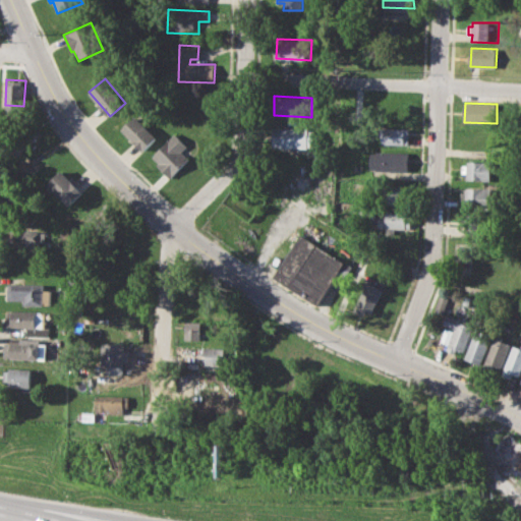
[(121,128),(134,115),(157,137),(143,151),(121,128)]
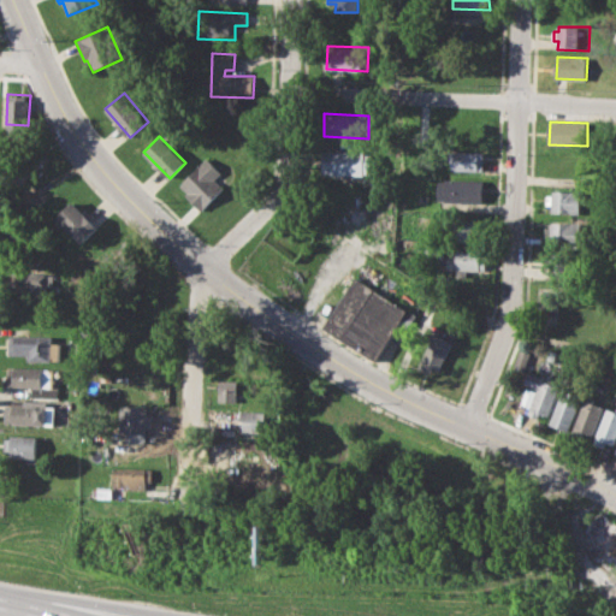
[(10,167),(35,143),(48,159),(23,182),(10,167)]
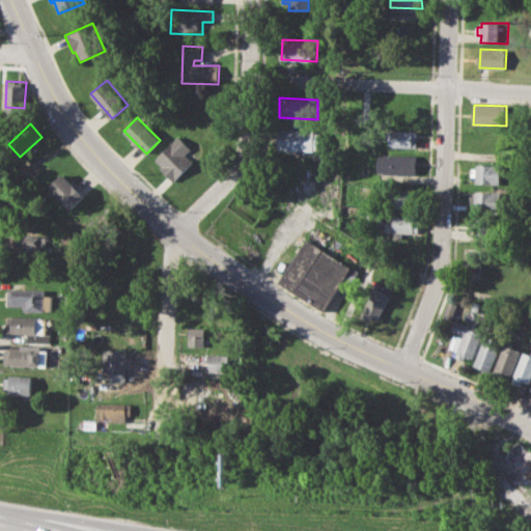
[(278,129),(316,130),(315,149),(278,148),(278,129)]
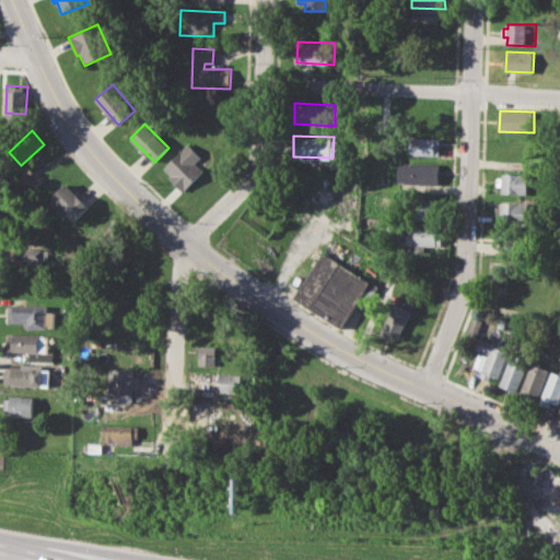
[(411,137),(440,138),(440,155),(410,154),(411,137)]
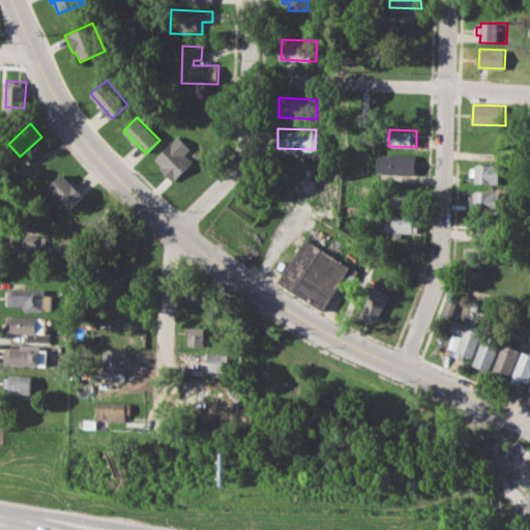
[(471,131),(506,133),(506,152),(471,151),(471,131)]
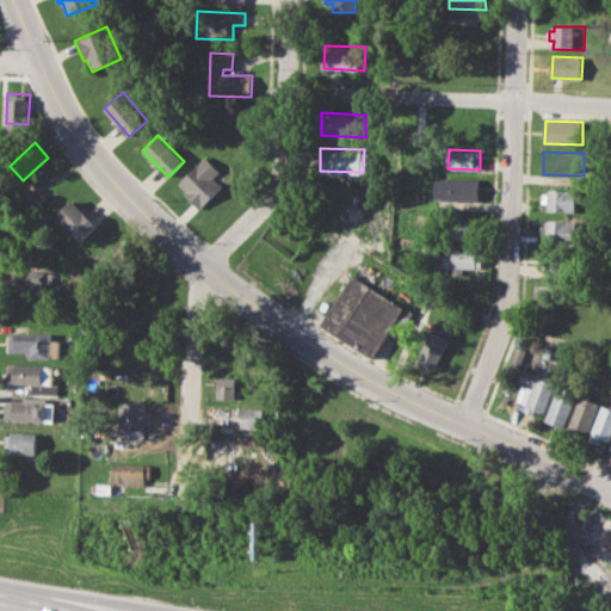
[(178,181),(205,154),(221,170),(215,177),(223,185),(201,209),(184,192),(186,190),(178,181)]
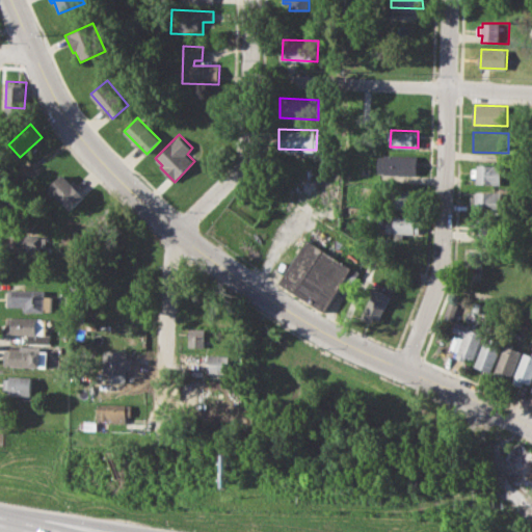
[(378,154),(417,155),(416,175),(377,173),(378,154)]
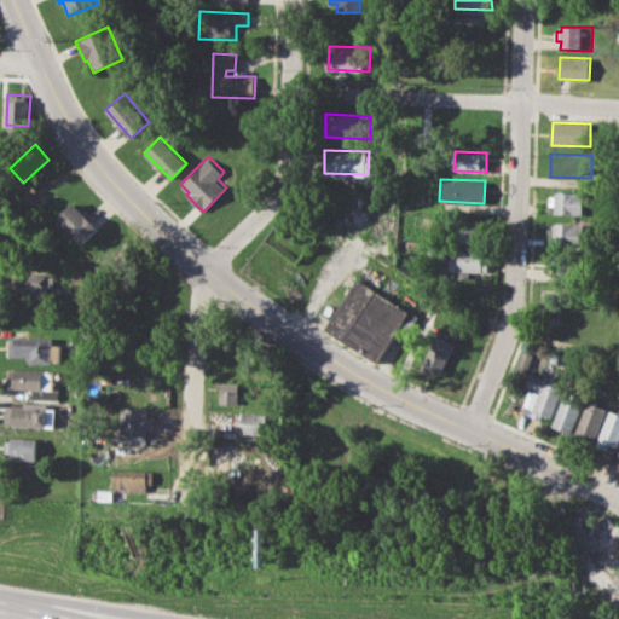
[(554,191),(584,191),(583,215),(555,214),(555,207),(549,207),(549,196),(554,196),(554,191)]
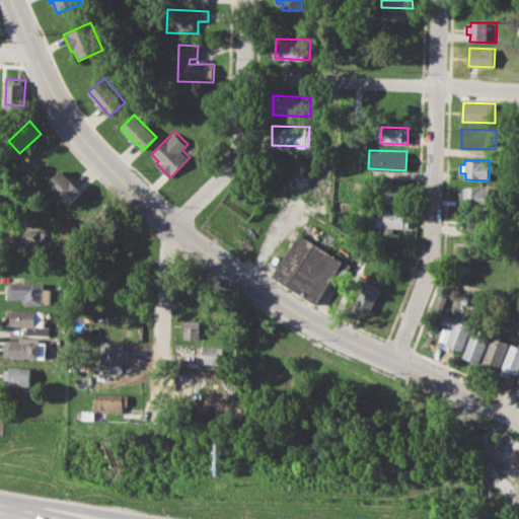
[(47,182),(62,168),(84,191),(69,205),(47,182)]
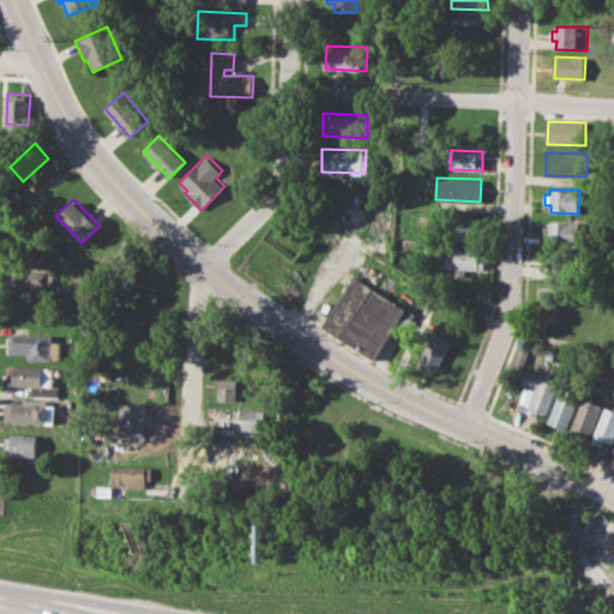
[(451,218),(486,220),(485,240),(451,240),(451,218)]
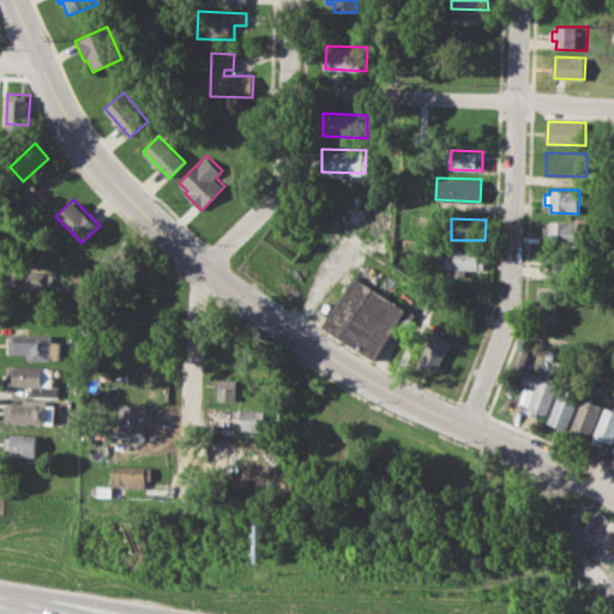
[(548,221),(569,222),(569,218),(579,218),(578,240),(548,240),(548,221)]
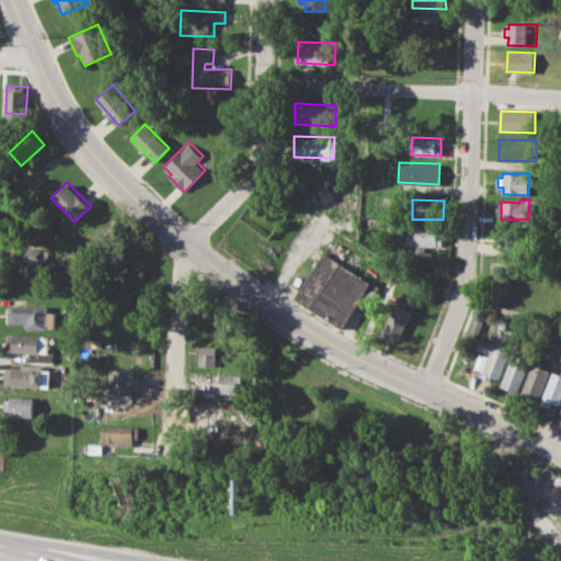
[(386,220),(404,221),(403,235),(386,233),(386,220)]
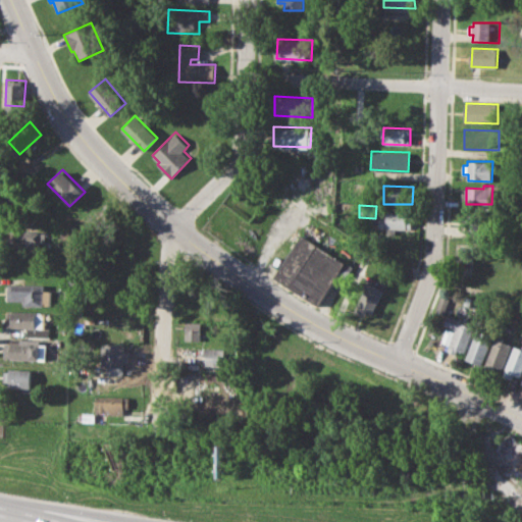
[(383,210),(412,211),(411,228),(395,228),(395,235),(386,235),(386,228),(378,228),(379,217),(383,218),(383,210)]
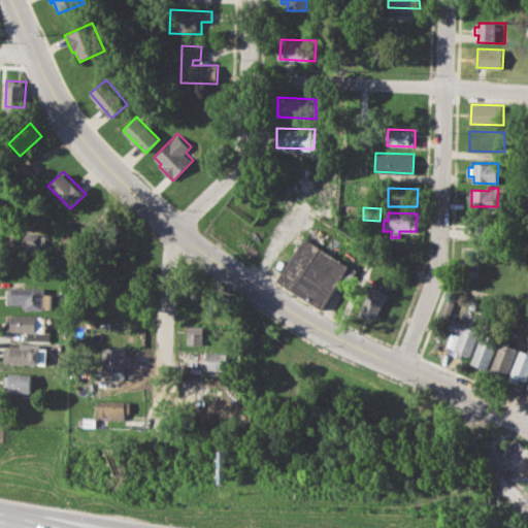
[(468,221),(498,221),(498,238),(467,237),(468,221)]
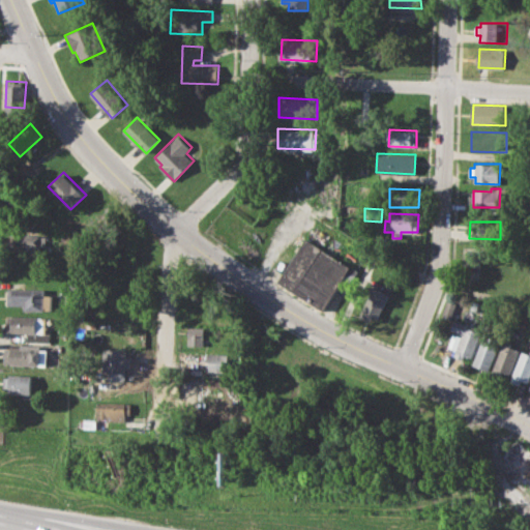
[(12,233),(46,234),(45,246),(39,246),(39,252),(12,251),(12,233)]
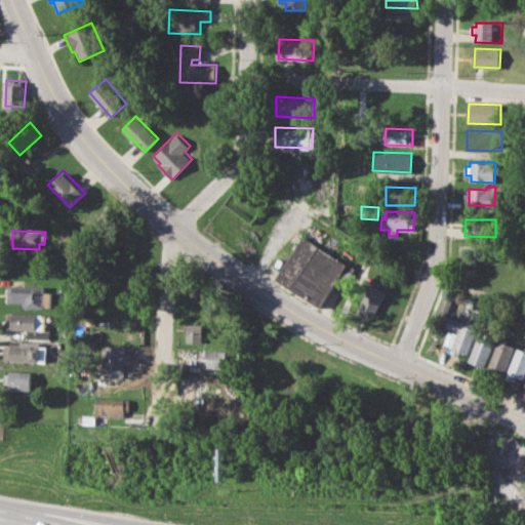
[(276,277),(289,257),(284,254),(290,245),(294,248),(304,234),(356,267),(348,279),(339,274),(320,305),(276,277)]
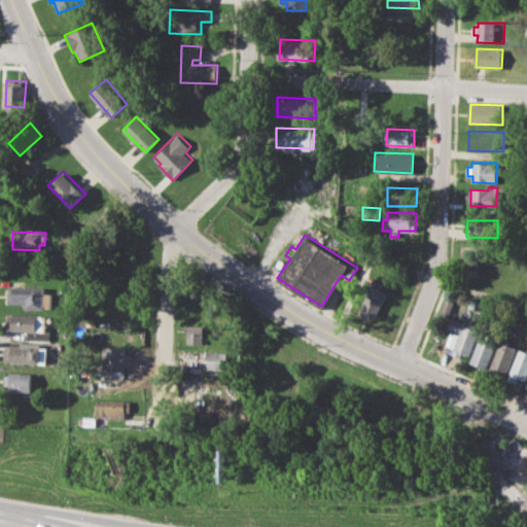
[(358,273),(366,257),(374,261),(366,277),(358,273)]
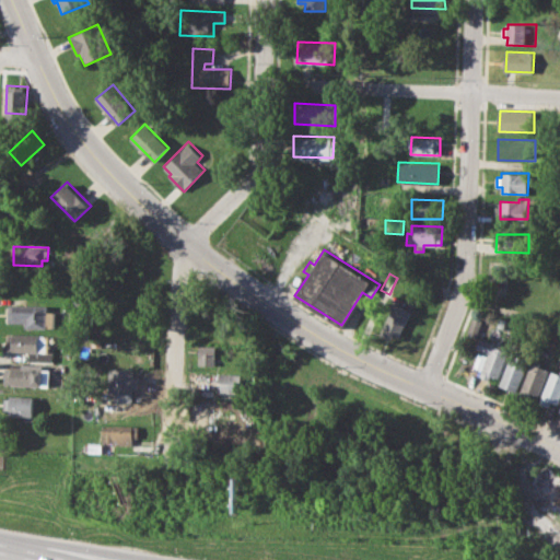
[(380,333),(395,301),(412,310),(400,336),(394,333),(392,338),(380,333)]
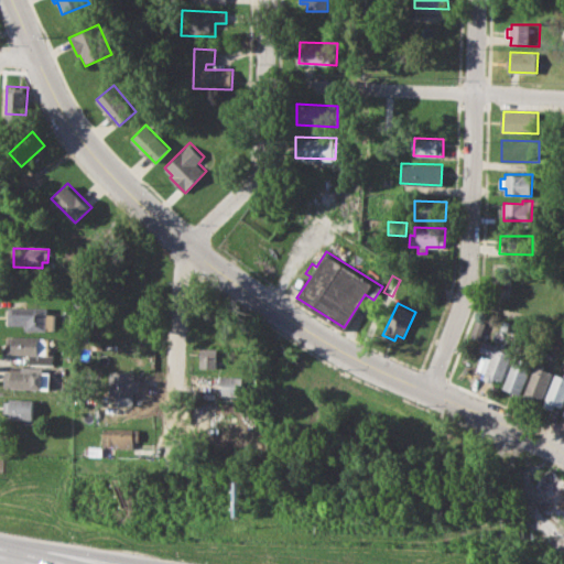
[(8,305),(49,307),(47,329),(25,328),(25,325),(8,324),(8,305)]
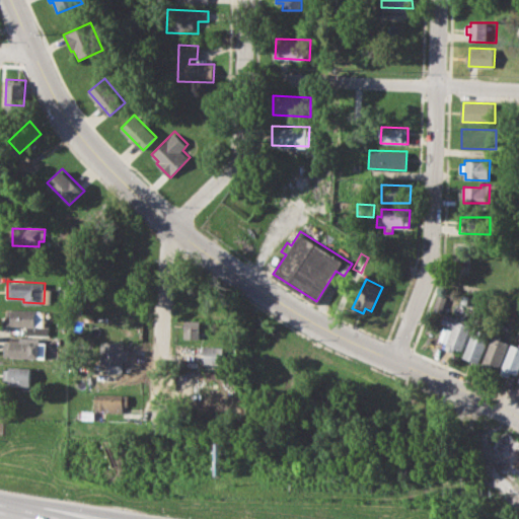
[(432,309),(437,294),(447,297),(441,312),(432,309)]
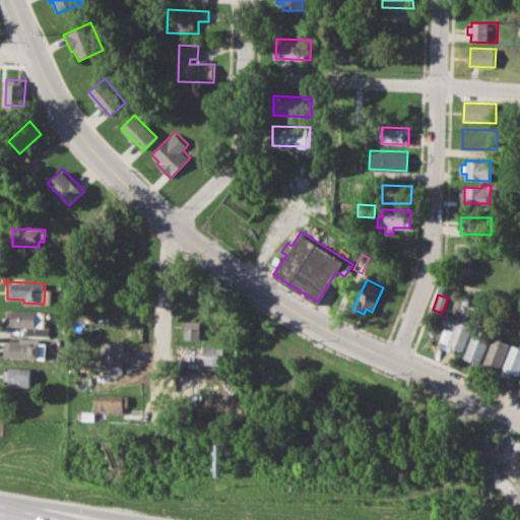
[(7,310),(45,312),(45,327),(50,327),(50,335),(26,334),(27,327),(7,326),(7,310)]
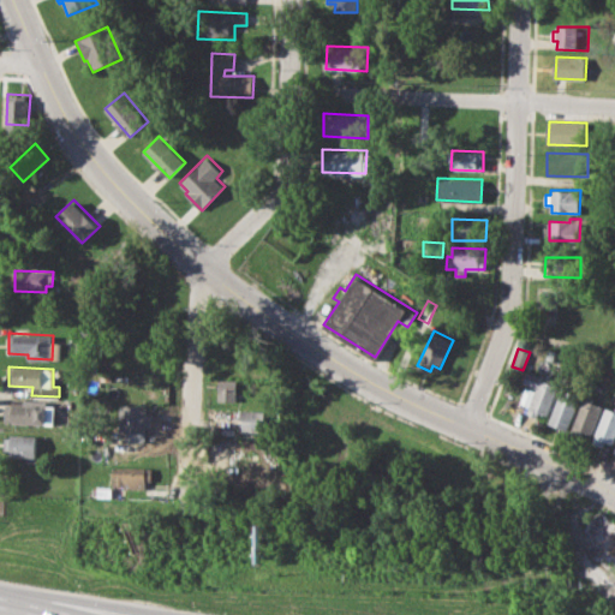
[(113,370),(151,372),(150,393),(112,392),(113,370)]
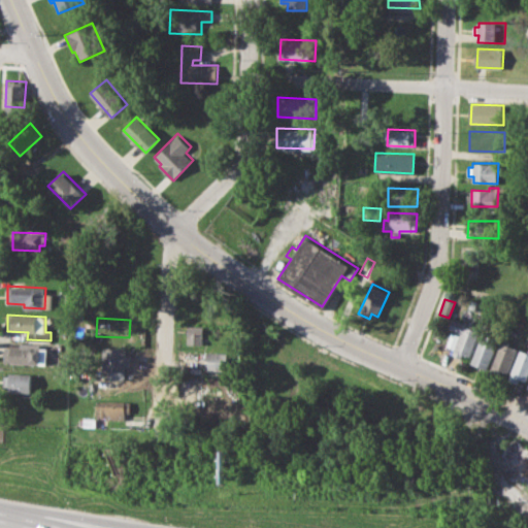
[(454,322),(464,325),(466,320),(476,324),(474,329),(480,331),(470,357),(463,355),(462,358),(453,355),(460,332),(451,329),(454,322)]
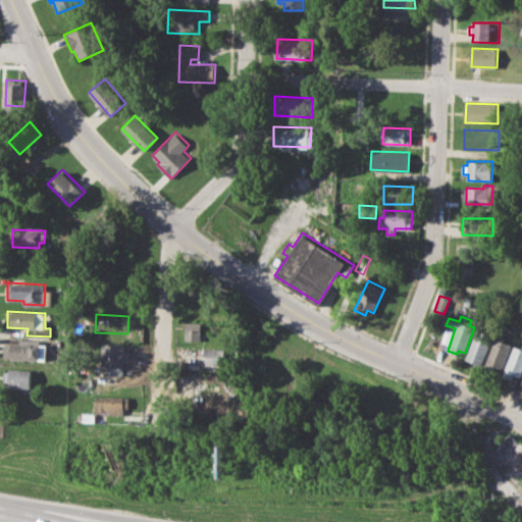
[(186,321),(201,322),(200,340),(185,338),(186,321)]
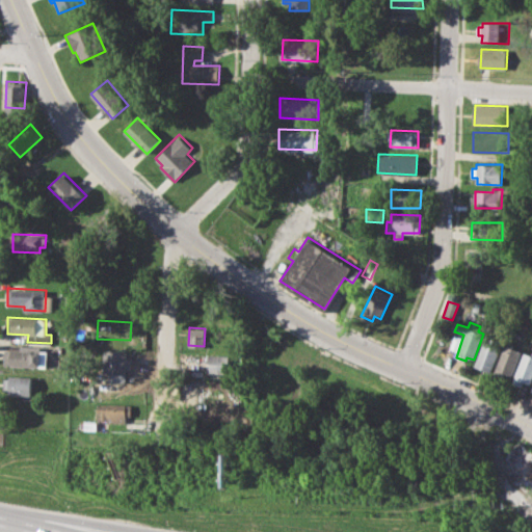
[(450,348),(458,351),(462,338),(454,335),(450,348)]
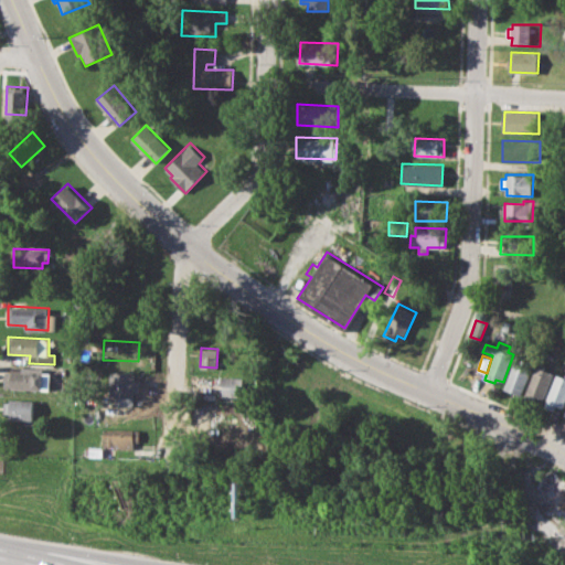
[(503,388),(514,359),(532,364),(521,395),(503,388)]
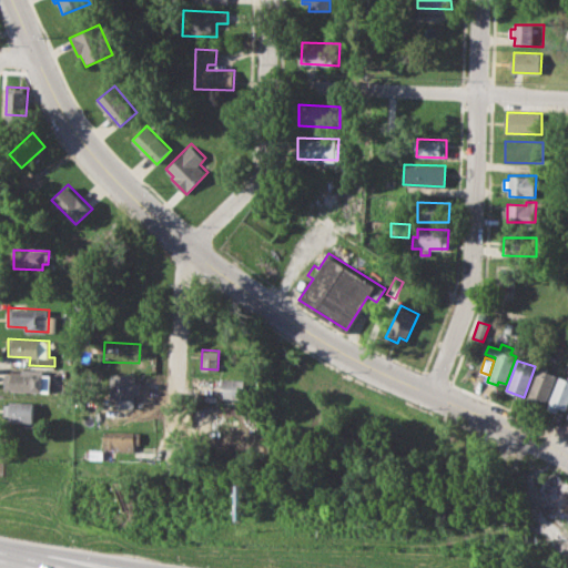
[(528,397),(541,362),(550,366),(548,371),(556,374),(546,399),(539,397),(538,402),(528,397)]
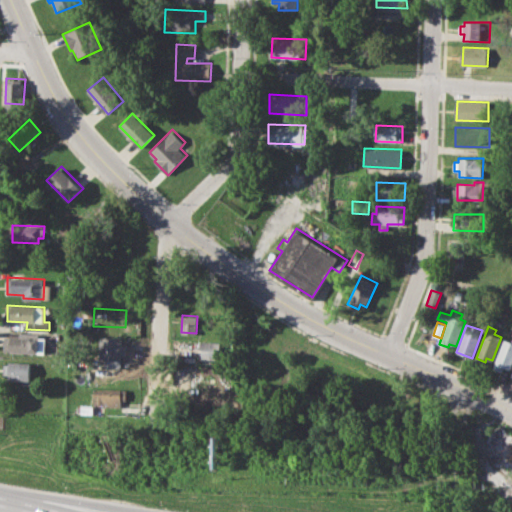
[(11,331),(23,331),(22,335),(47,336),(46,353),(4,351),(5,336),(10,336),(11,331)]
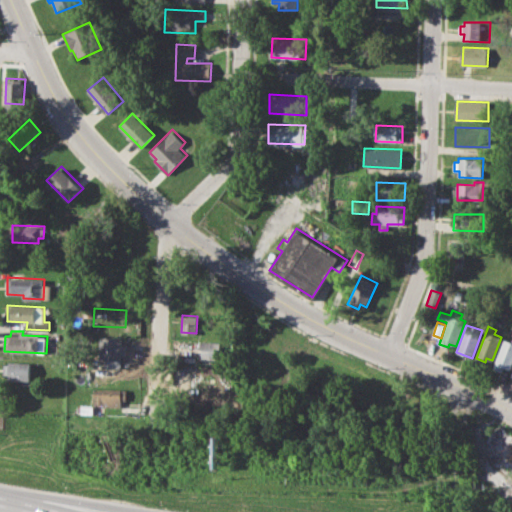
[(103,336),(122,337),(122,343),(126,343),(126,354),(122,354),(121,367),(105,367),(106,360),(102,360),(103,336)]
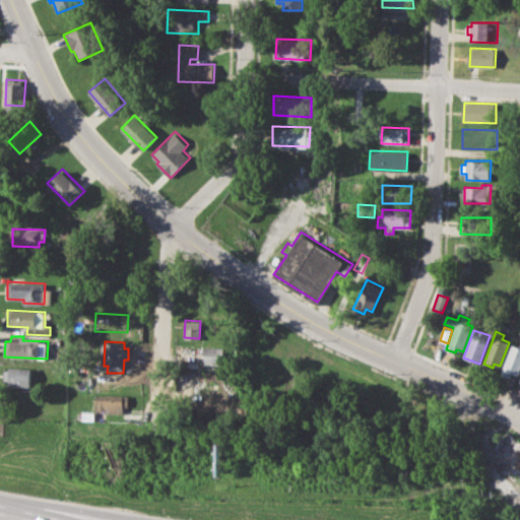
[(502,373),(513,344),(519,346),(519,342),(519,369),(518,374),(512,372),(510,376),(502,373)]
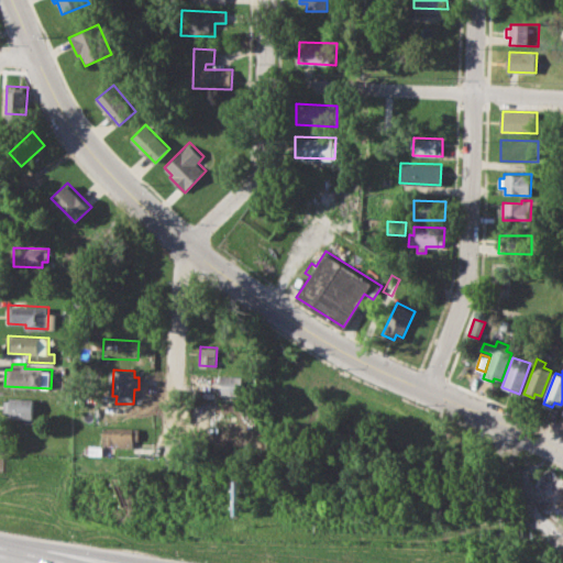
[(221,375),(241,376),(240,397),(220,396),(221,375)]
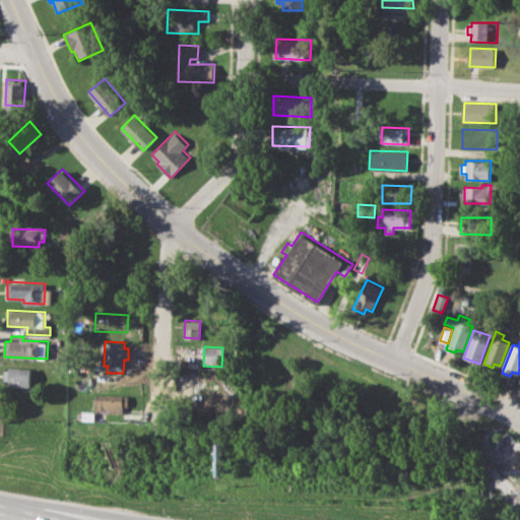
[(9,368),(31,369),(30,386),(8,385),(9,379),(3,379),(4,370),(9,370),(9,368)]
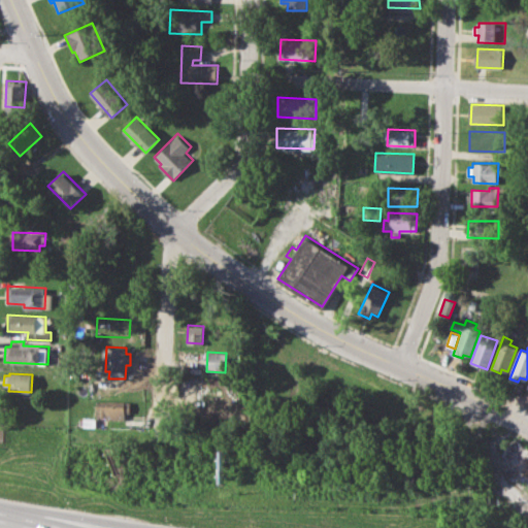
[(96,400),(129,401),(129,413),(123,413),(123,419),(104,419),(104,425),(81,424),(81,418),(95,419),(96,400)]
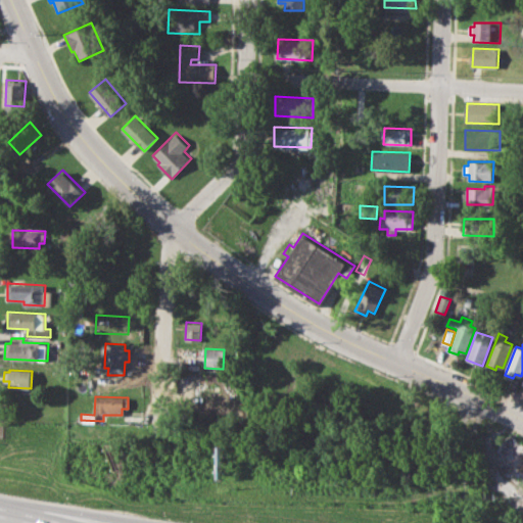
[(495,449),(511,433),(517,439),(519,437),(522,440),(522,485),(520,487),(508,476),(510,473),(496,461),(502,456),(495,449)]
